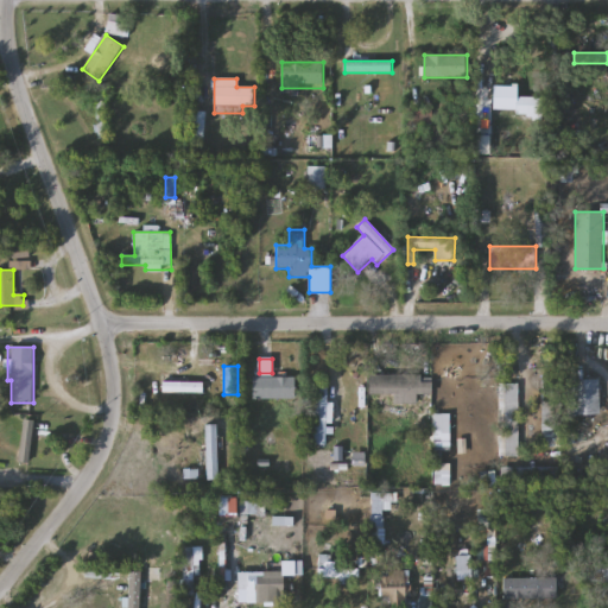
[(369,375),(432,375),(432,396),(419,396),(419,405),(393,405),(393,394),(369,394),(369,375)]
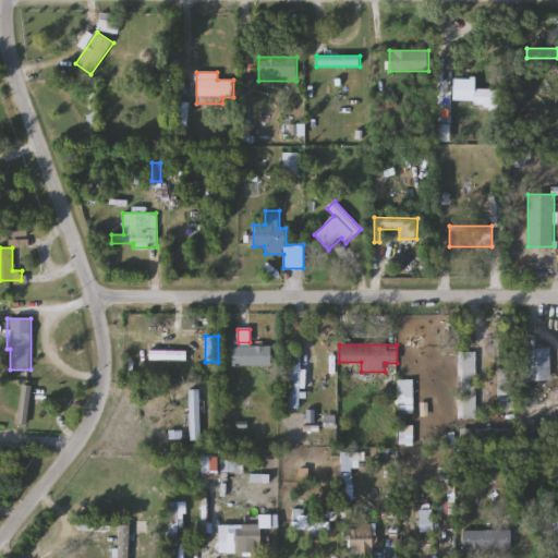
[(233,365),(233,347),(270,347),(270,365),(233,365)]
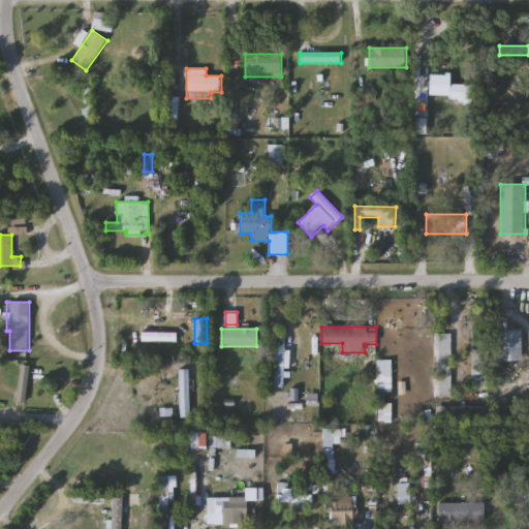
[(522,362),(497,362),(497,331),(522,331),(522,362)]
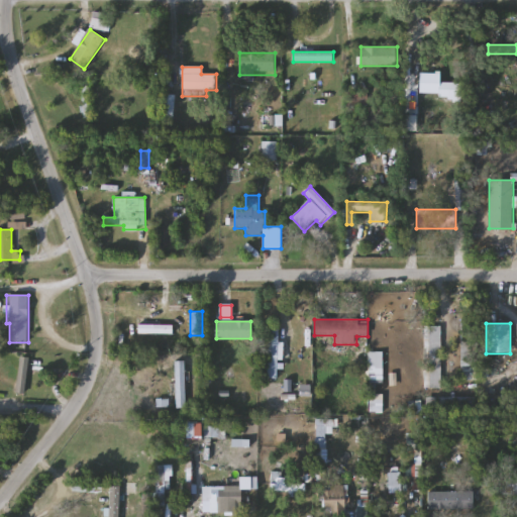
[(173,334),(138,334),(138,325),(173,325),(173,334)]
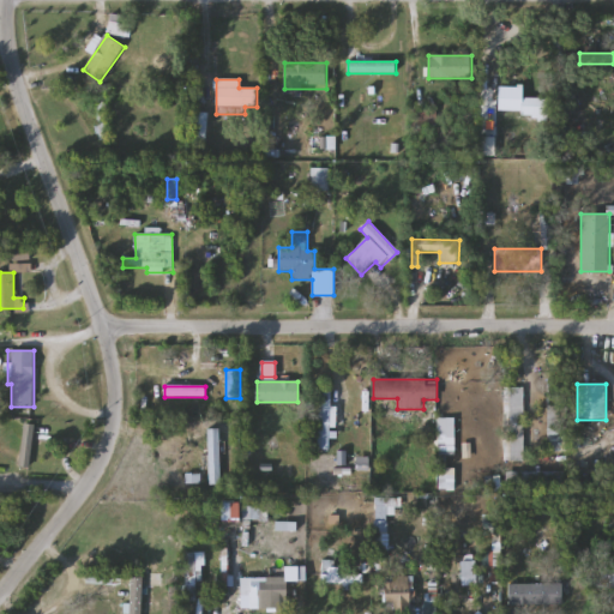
[(497,399),(446,399),(446,386),(497,386),(497,399)]
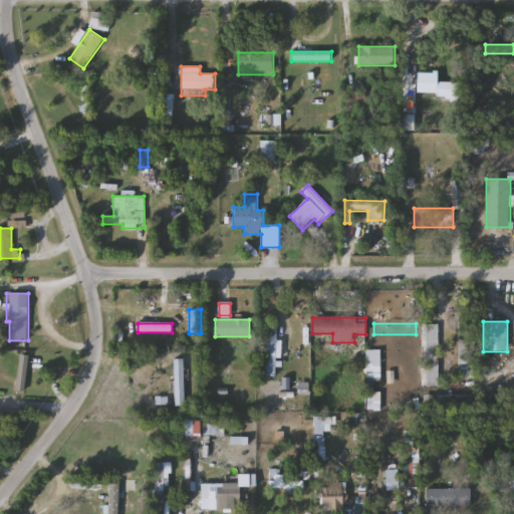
[(277,328),(277,375),(267,375),(267,328),(277,328)]
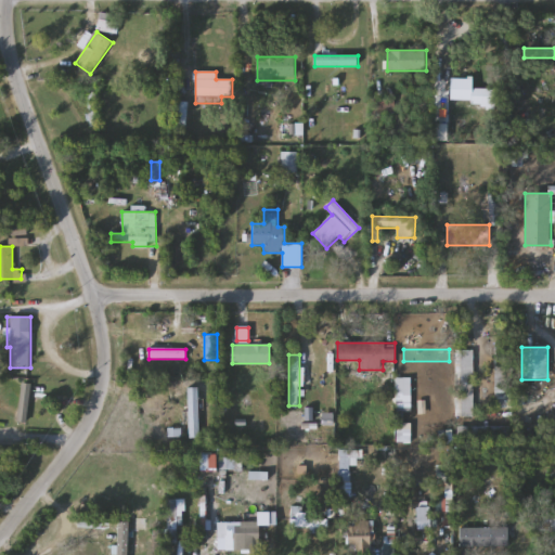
[(30,384),(30,423),(20,423),(20,384),(30,384)]
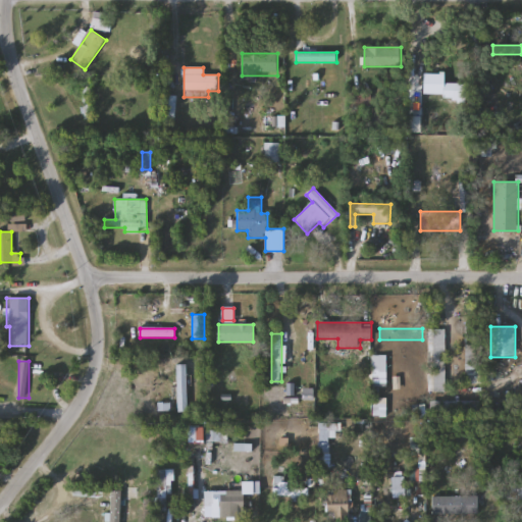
[(188,412),(177,412),(177,365),(188,365),(188,412)]
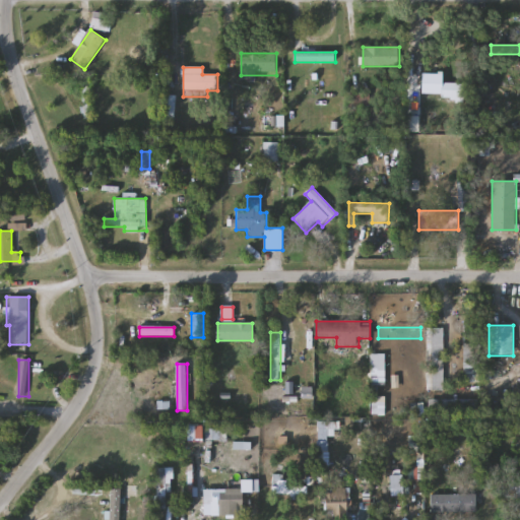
[(327,436),(327,459),(318,459),(318,421),(334,421),(334,436),(327,436)]
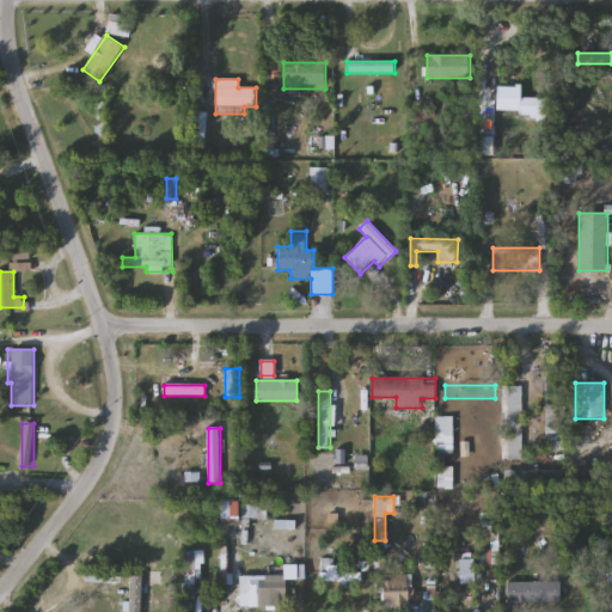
[(201,598),(184,598),(184,551),(201,551),(201,598)]
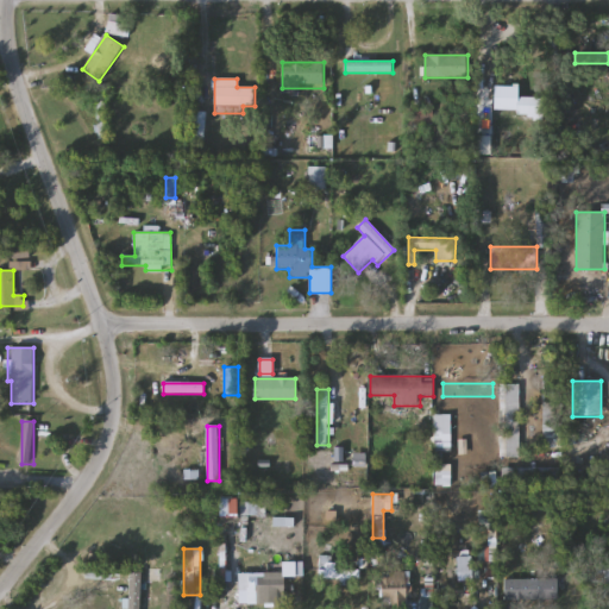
[(337,569),(360,569),(360,579),(320,579),(320,556),(337,556),(337,569)]
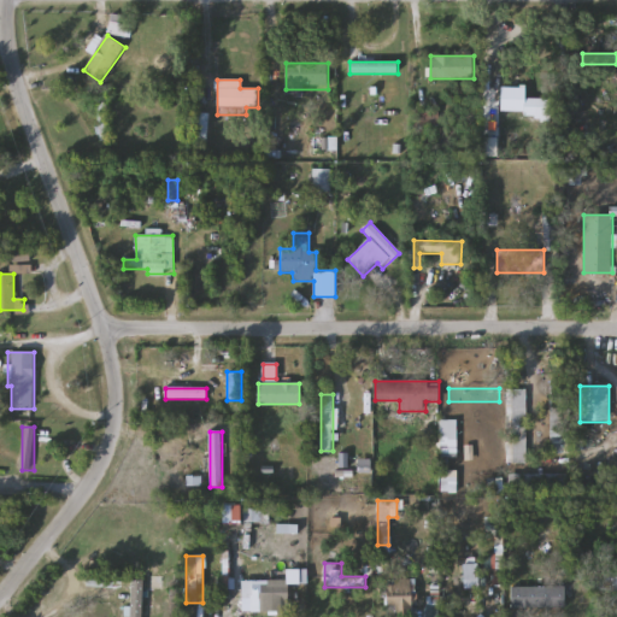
[(604,573),(616,573),(616,595),(604,595),(604,573)]
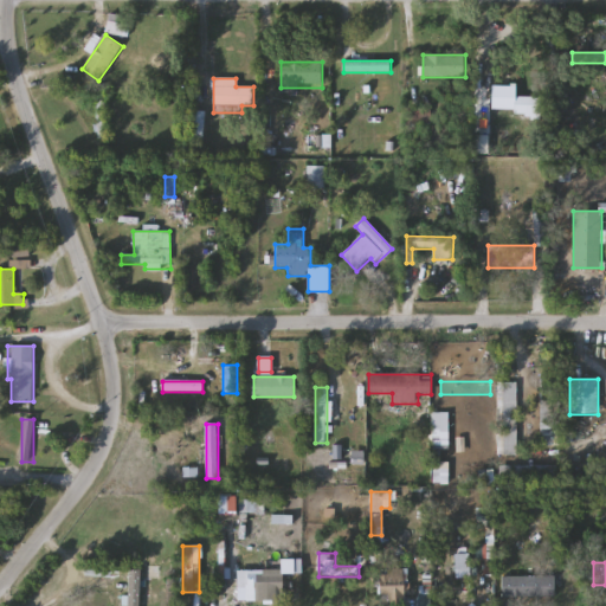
[(384,599),(384,568),(406,568),(406,599),(384,599)]
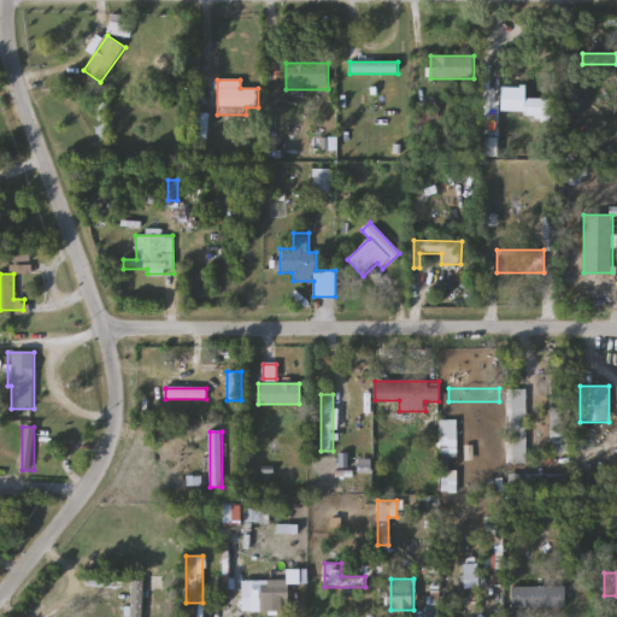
[(254,581),(287,581),(287,611),(254,611),(254,581)]
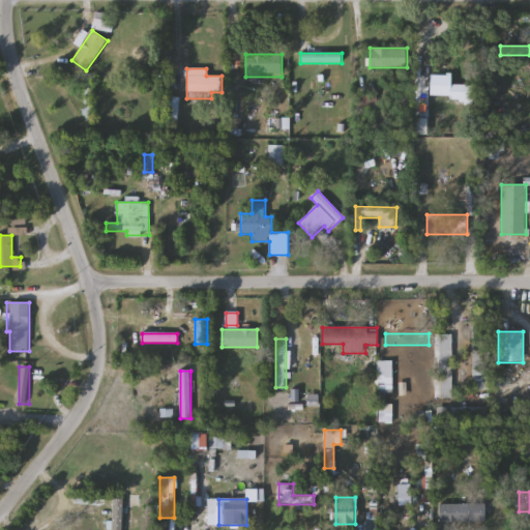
[(487,504),(487,522),(438,522),(438,504),(487,504)]
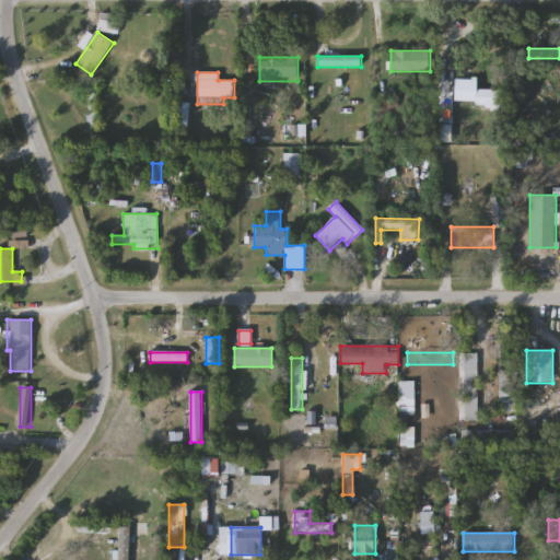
[(115,559),(115,534),(132,534),(132,559),(115,559)]
